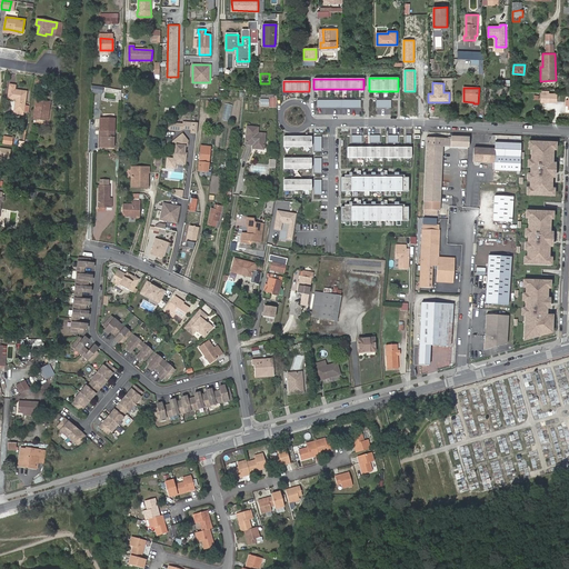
[(9,98),(17,99),(15,113),(23,115),(27,92),(10,89),(9,98)]
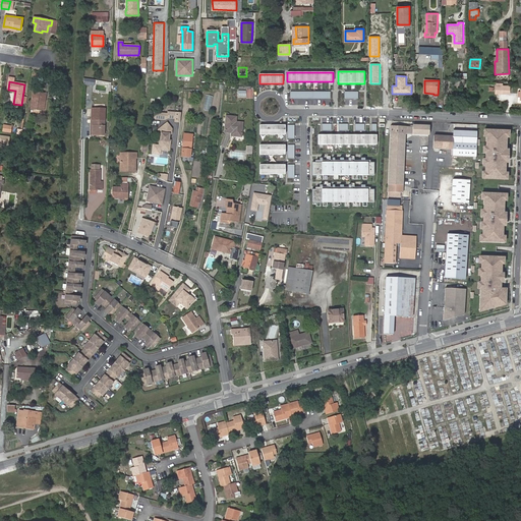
[(46,94),(34,93),(32,108),(44,110),(46,94)]
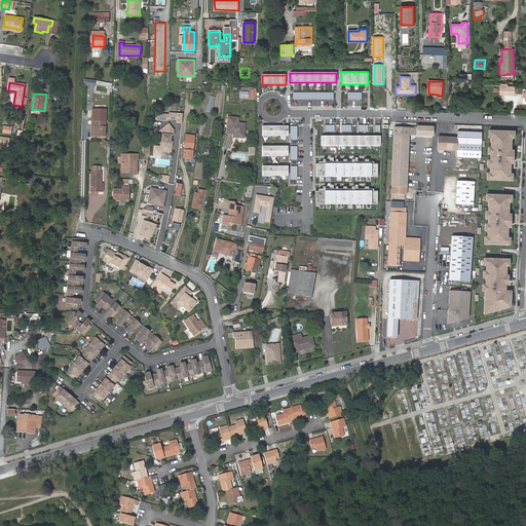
[(211,112),(215,97),(208,96),(204,110),(211,112)]
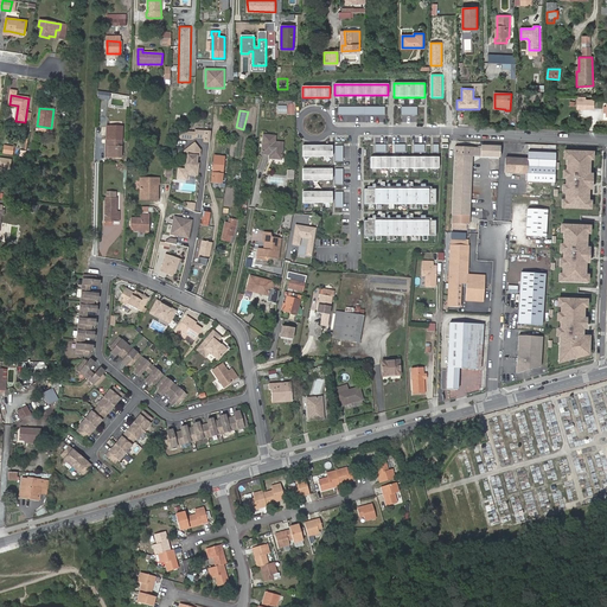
[(122,158),(122,140),(116,140),(116,126),(108,126),(108,140),(107,140),(107,145),(110,145),(109,158),(122,158)]
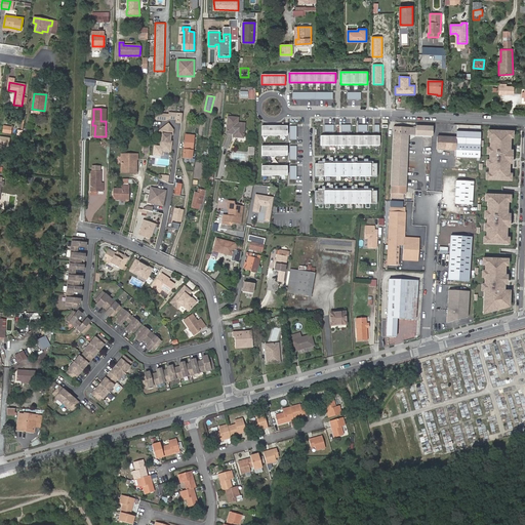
[(182,123),(183,114),(175,113),(175,114),(168,114),(155,113),(154,120),(166,121),(169,119),(176,120),(175,122),(182,123)]
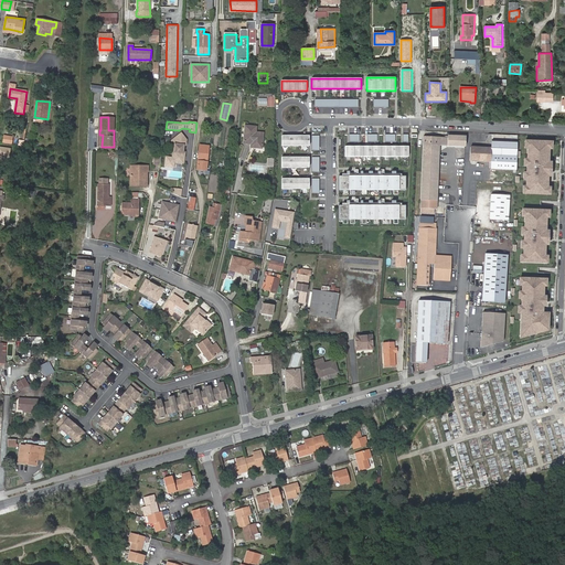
[(256,127),(246,126),(244,140),(254,141),(253,148),(263,148),(264,134),(256,132),(256,127)]
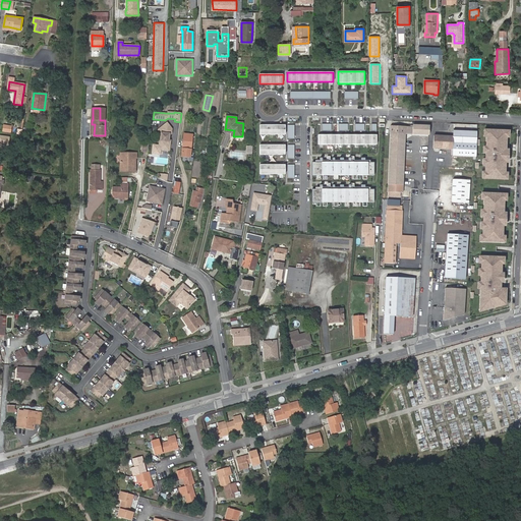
[(159,150),(169,151),(170,140),(167,140),(167,136),(171,133),(172,129),(168,123),(159,129),(164,136),(164,139),(160,139),(159,150)]
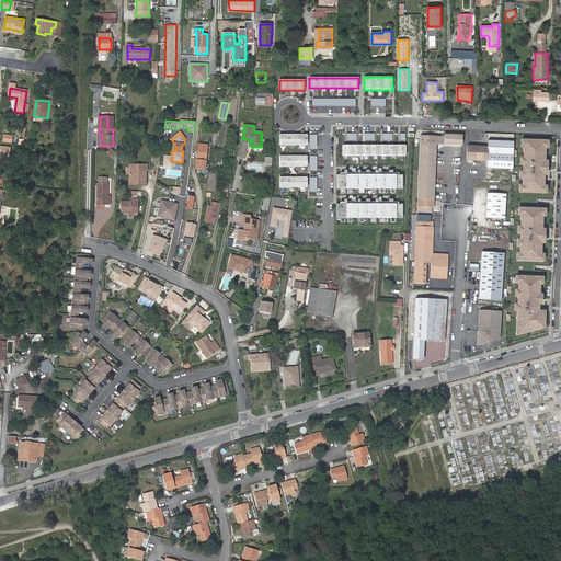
[(307,135),(279,135),(279,145),(307,146),(307,135)]
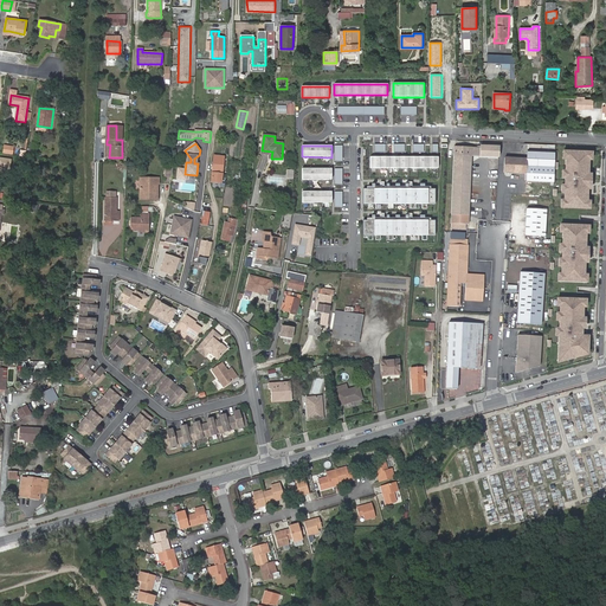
[(453,155),(471,155),(479,156),(479,147),(455,146),(453,155)]
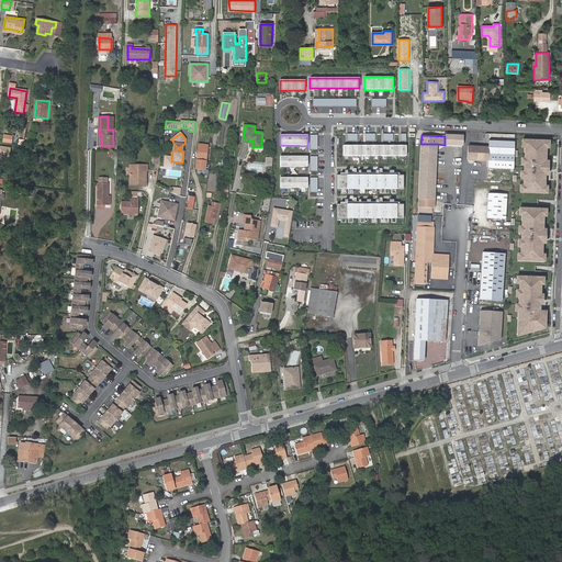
[(542,193),(544,141),(524,139),(521,192),(542,193)]
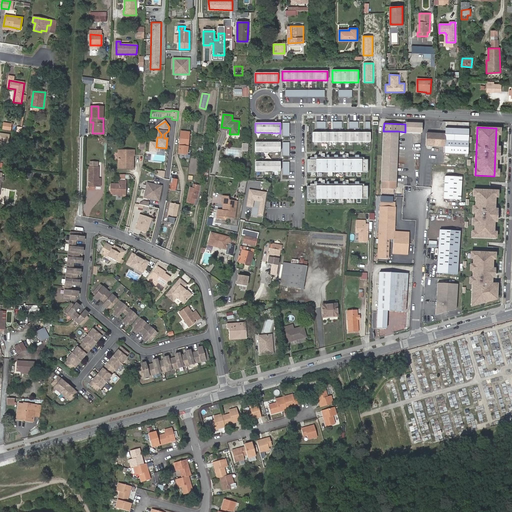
[(398,131),(383,131),(381,188),(396,189),(398,131)]
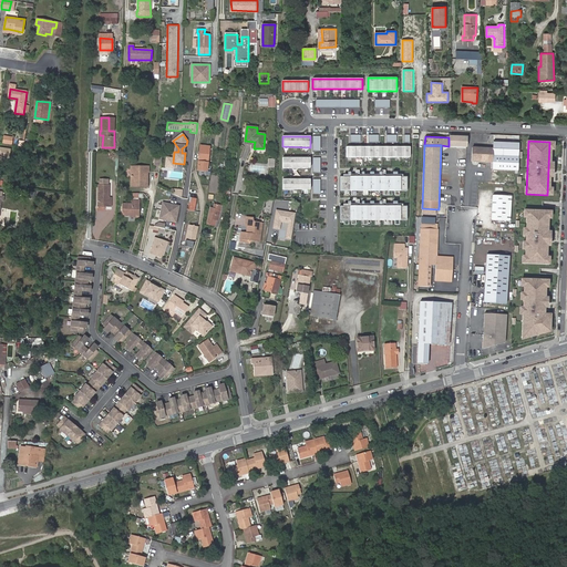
[(198,169),(207,171),(209,147),(202,146),(198,169)]
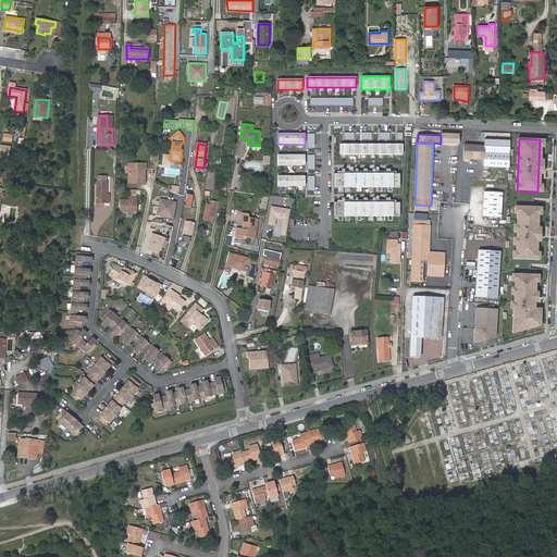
[(10,147),(0,145),(0,153),(9,155),(10,147)]
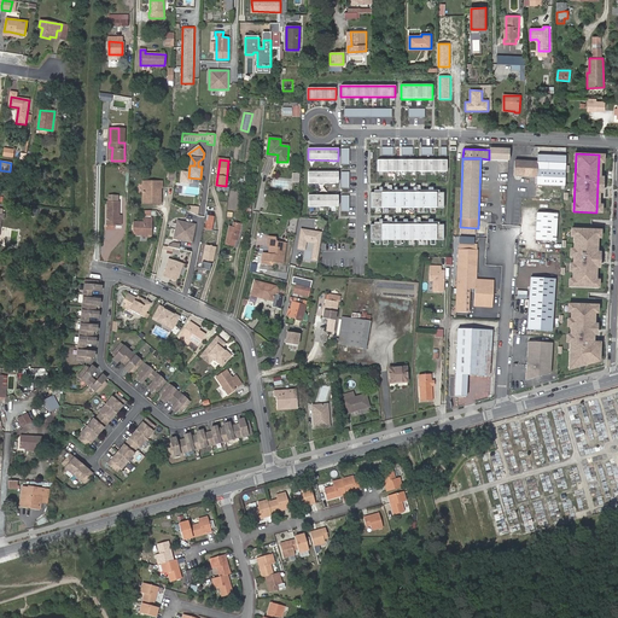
[(447,161),(377,161),(377,172),(447,172),(447,161)]
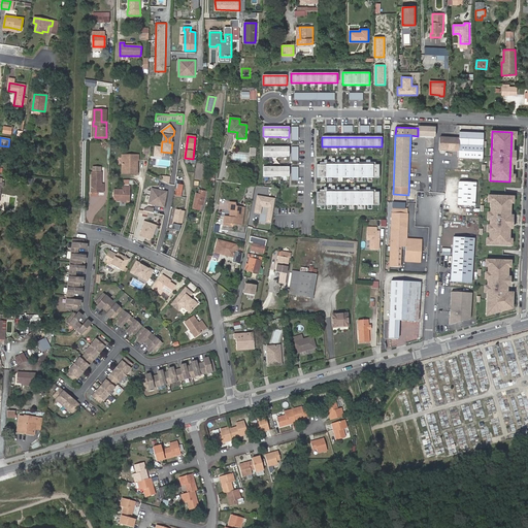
[(459,138),(440,137),(439,150),(459,151),(459,144),(459,138)]
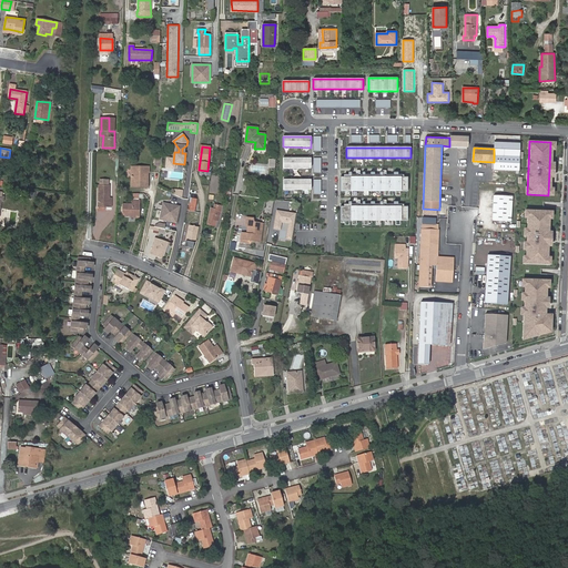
[(519,158),(494,155),(494,162),(493,170),(519,171),(519,158)]
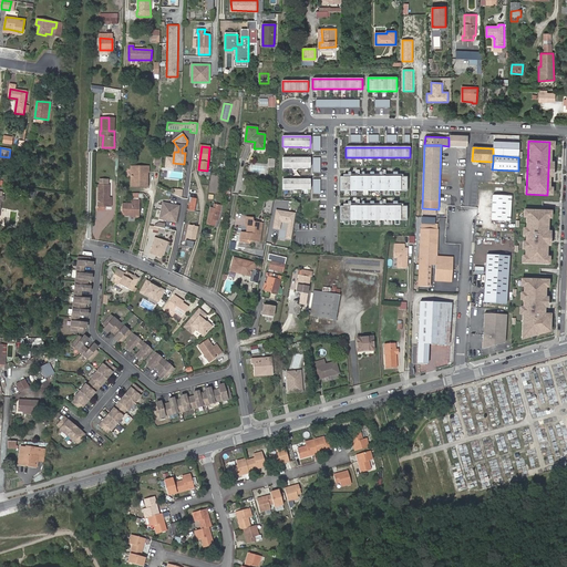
[(310,157),(282,157),(282,168),(310,168),(310,157)]
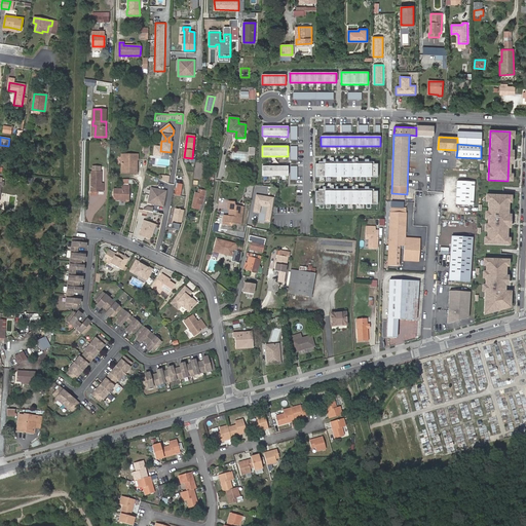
[(233,152),(232,158),(246,161),(247,155),(233,152)]
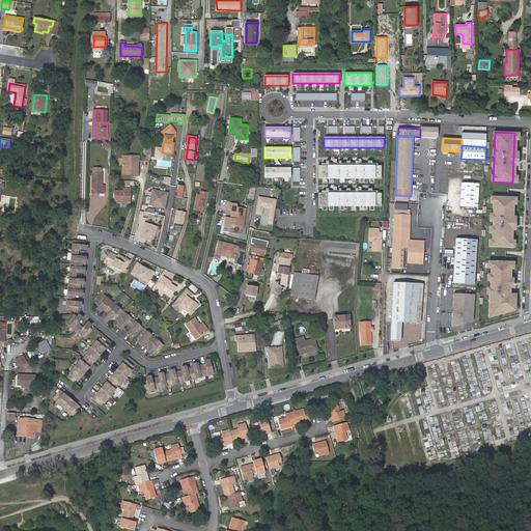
[(137,173),(137,163),(135,164),(133,162),(134,162),(134,161),(137,161),(138,161),(138,156),(122,156),(123,173),(137,173)]
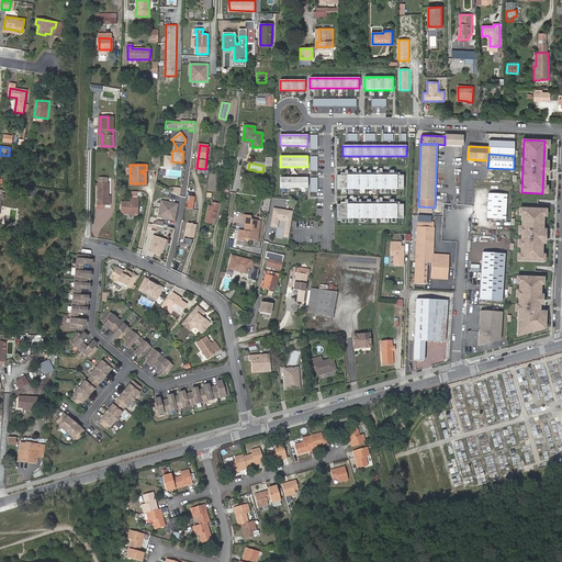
[(403,176),(337,176),(337,190),(403,190),(403,176)]
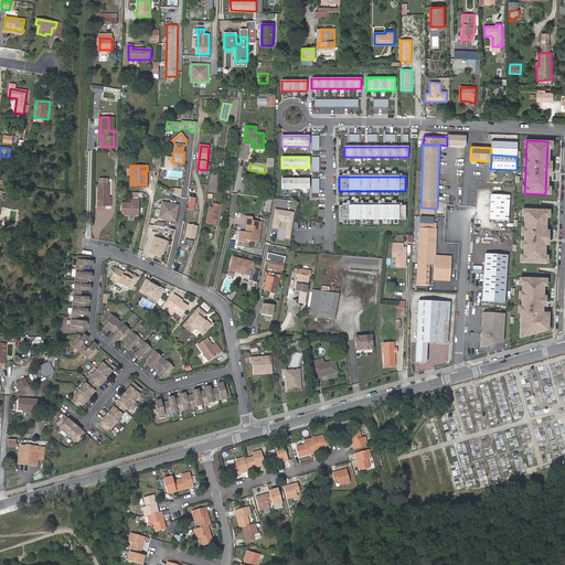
[(309,179),(281,179),(281,189),(309,189),(309,179)]
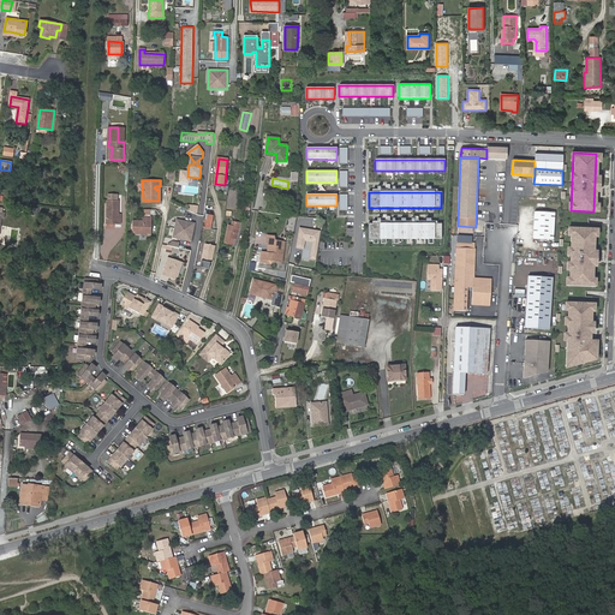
[(108,197),(107,222),(115,222),(115,225),(121,225),(121,216),(120,216),(120,197),(108,197)]
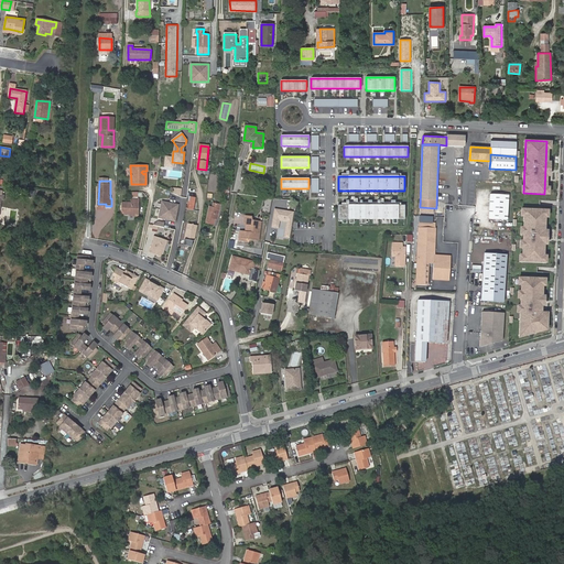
[(509,195),(490,194),(489,219),(508,220),(509,195)]
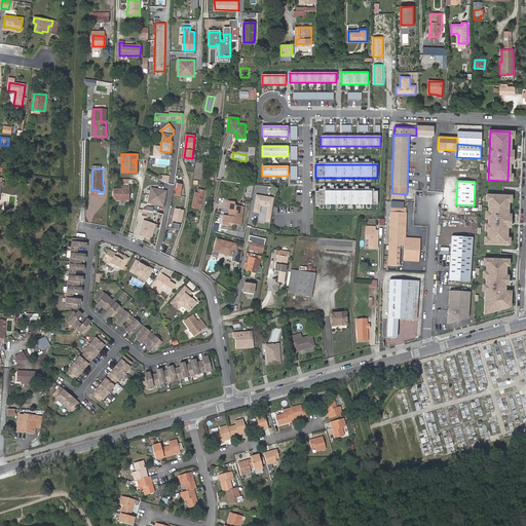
[(121,199),(129,199),(129,185),(122,185),(122,189),(113,189),(113,199),(121,199)]
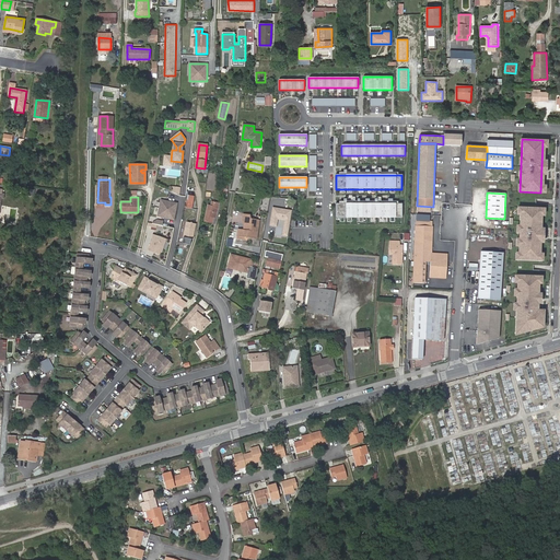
[(177,202),(161,199),(156,217),(174,220),(177,202)]
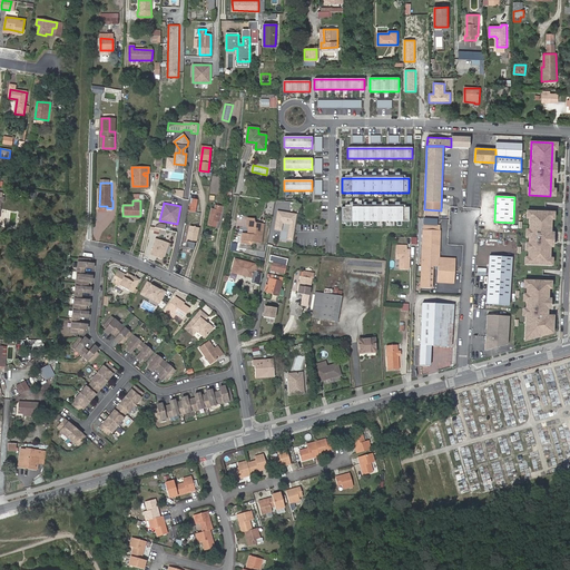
[(218,227),(224,206),(216,205),(215,208),(212,208),(208,225),(216,227),(218,227)]
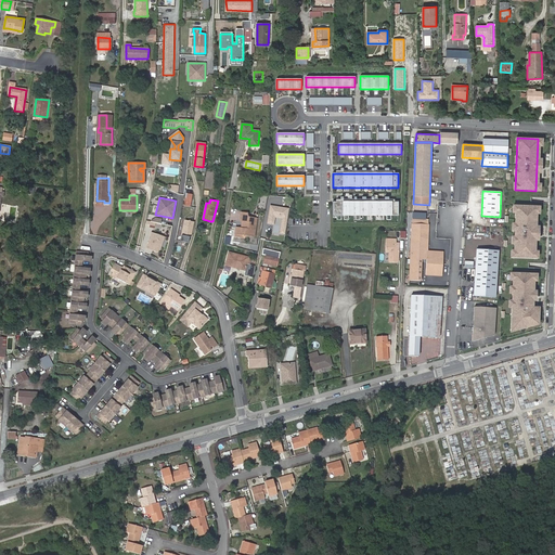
[(399,202),(333,202),(333,216),(399,216),(399,202)]
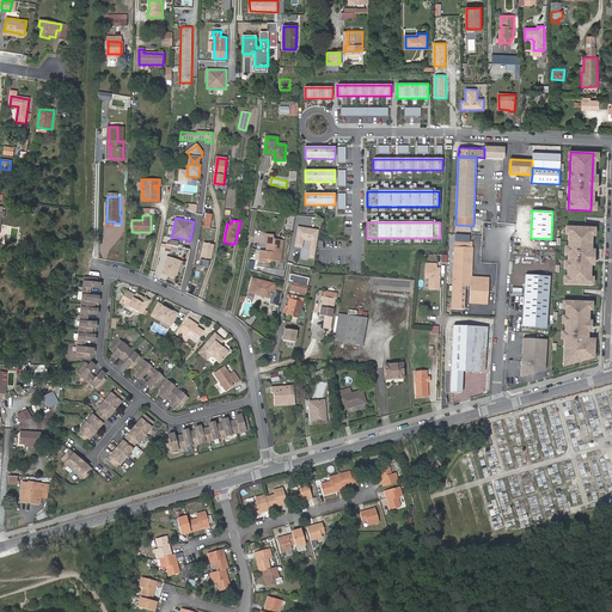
[(303,239),(311,240),(310,246),(314,248),(318,230),(298,226),(295,245),(301,246),(303,239)]
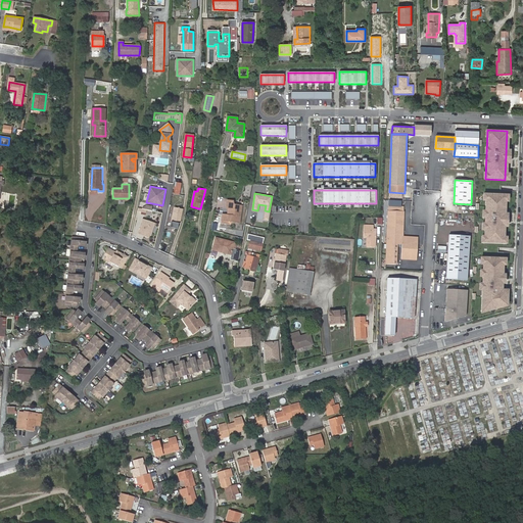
[(503,243),(505,194),(484,193),(482,242),(503,243)]
